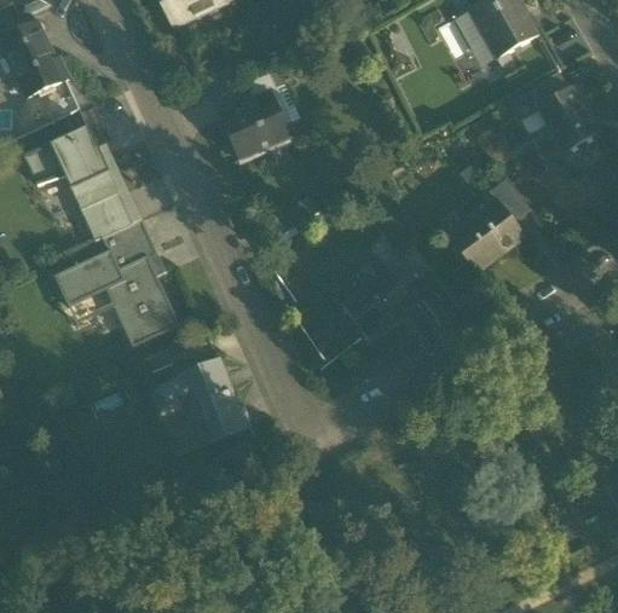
[(13,0),(21,16),(50,3),(48,0),(13,0)]
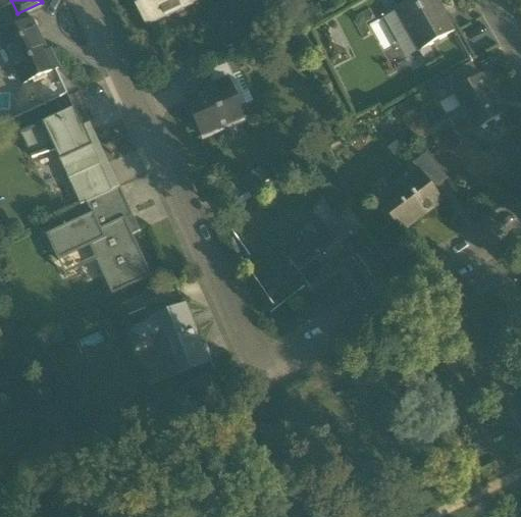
[(139,0),(149,19),(189,0),(139,0)]
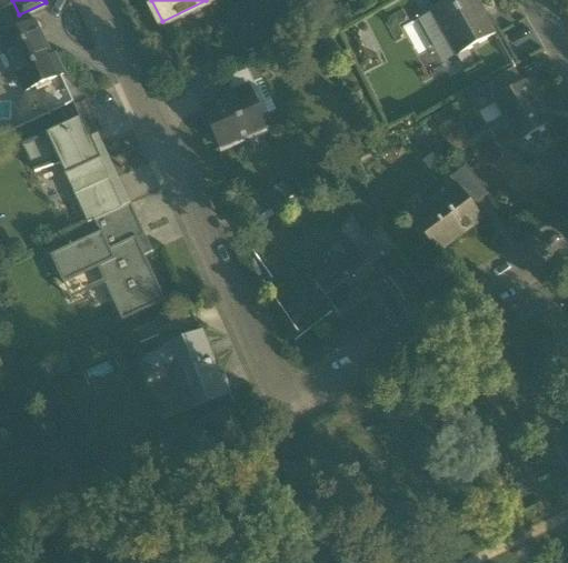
[(458,29),(467,44),(496,29),(485,9),(484,10),(477,0),(436,0),(428,4),(429,7),(431,6),(447,34),(458,29)]
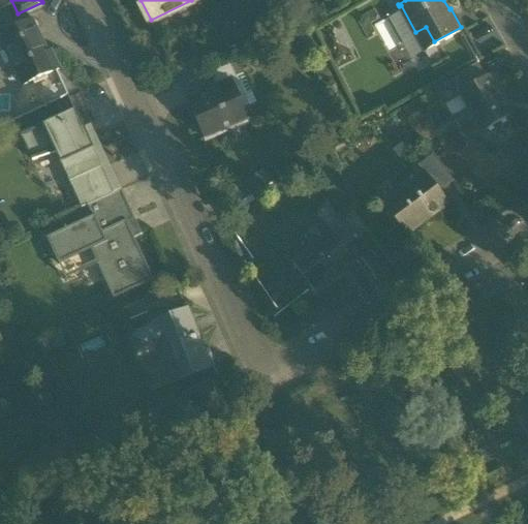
[(401,5),(399,6),(423,49),(434,41),(426,27),(415,32),(401,5)]
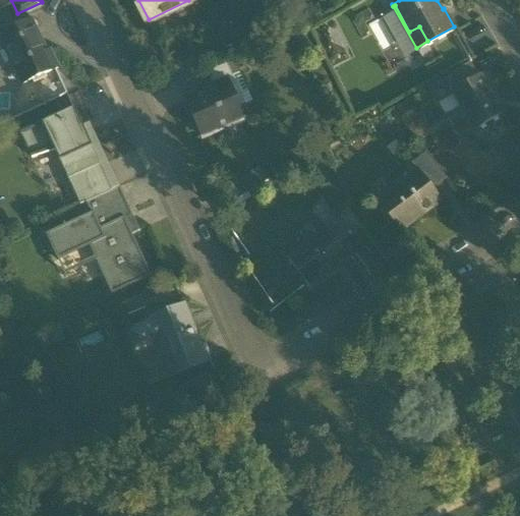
[(383,11),(369,16),(380,44),(393,38),(383,11)]
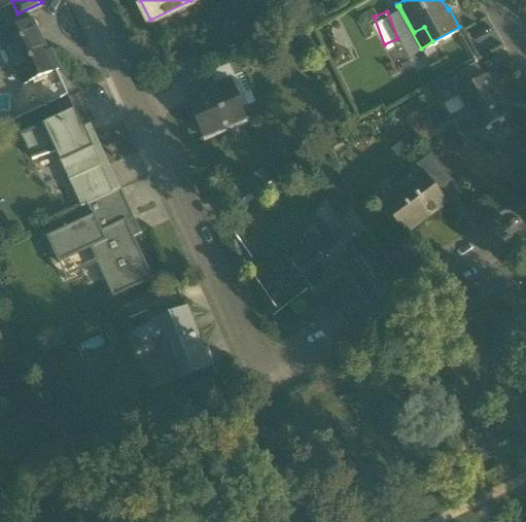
[(0,32),(23,80),(58,65),(49,46),(45,47),(31,15),(0,30),(0,32)]
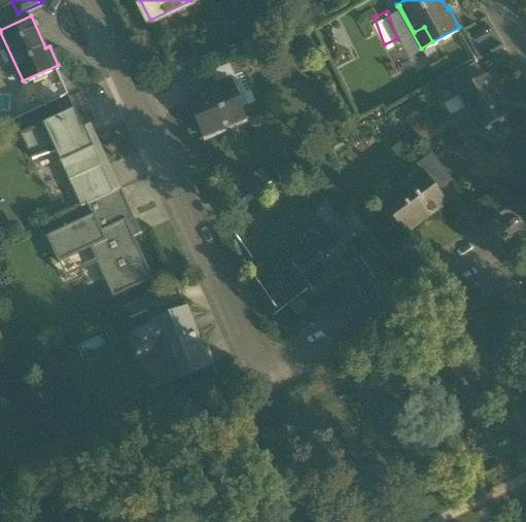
[(164,68),(172,85),(204,71),(196,54),(164,68)]
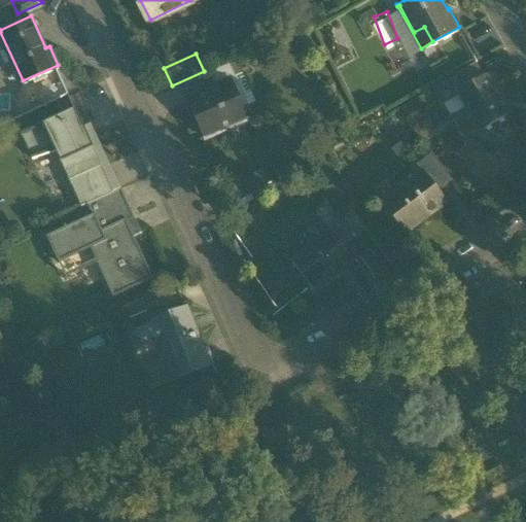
[(454,71),(462,84),(483,73),(475,59),(454,71)]
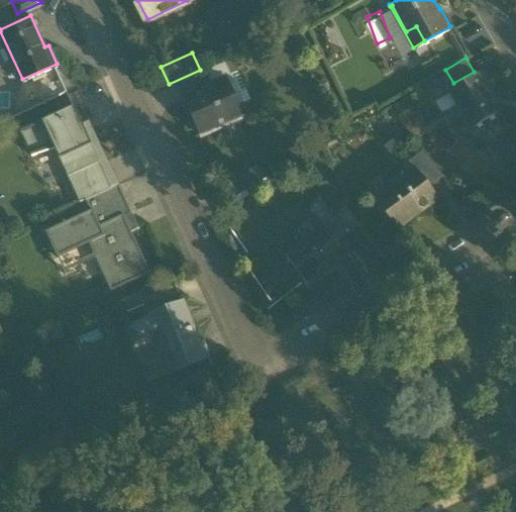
[(211,83),(226,76),(230,74),(229,71),(224,59),(204,69),(211,83)]
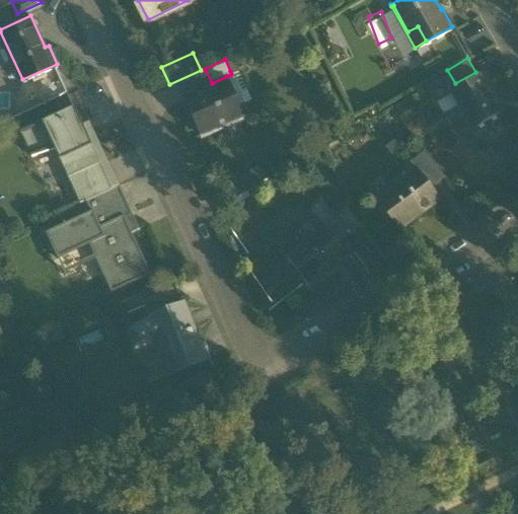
[(251,97),(237,68),(230,71),(231,74),(227,76),(235,94),(239,102),(251,97)]
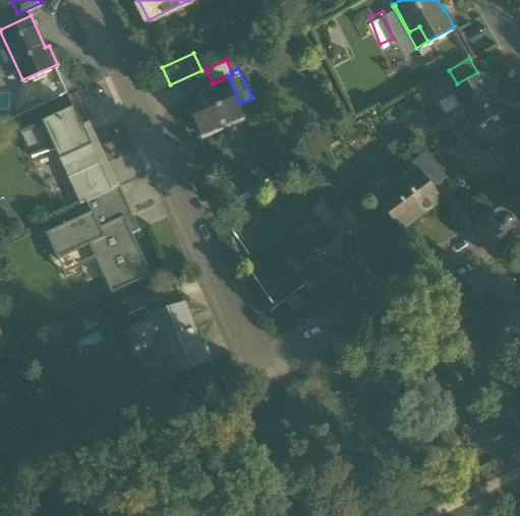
[(427,82),(436,97),(452,87),(457,83),(449,70),(427,82)]
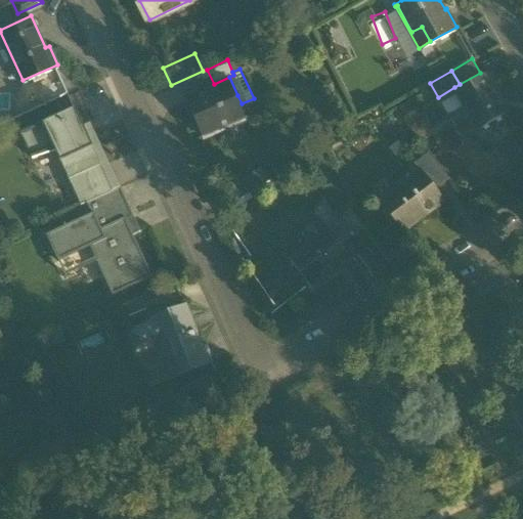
[(454,87),(477,126),(505,110),(482,71),(480,73),(460,84),(454,87)]
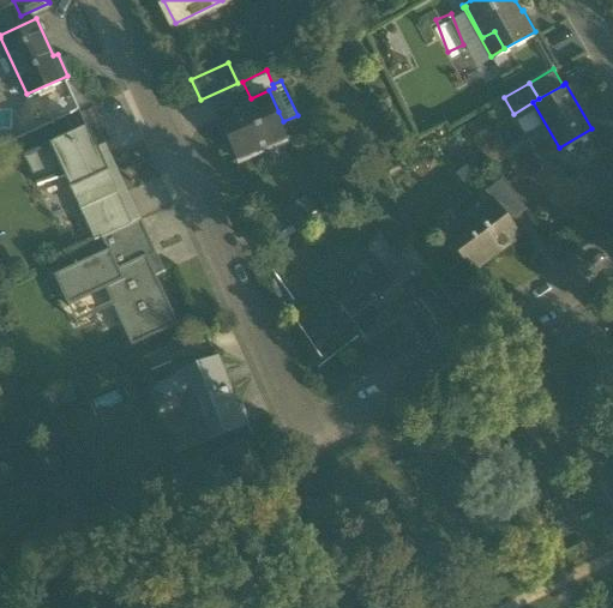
[(217,113),(238,157),(288,133),(283,121),(278,112),(269,90),(251,98),(217,113)]
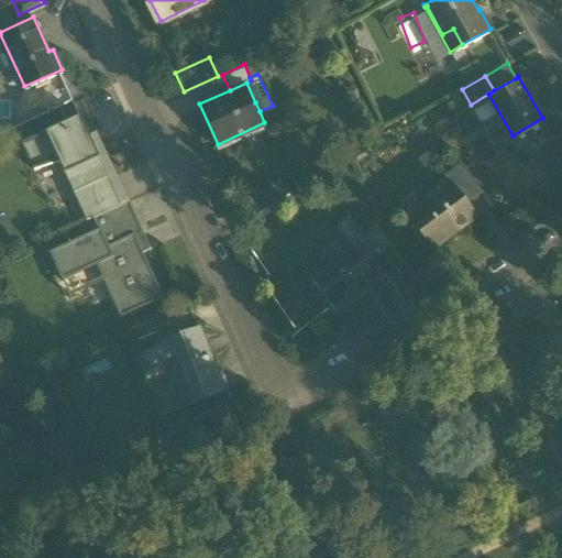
[(453,121),(443,105),(428,113),(438,130),(453,121)]
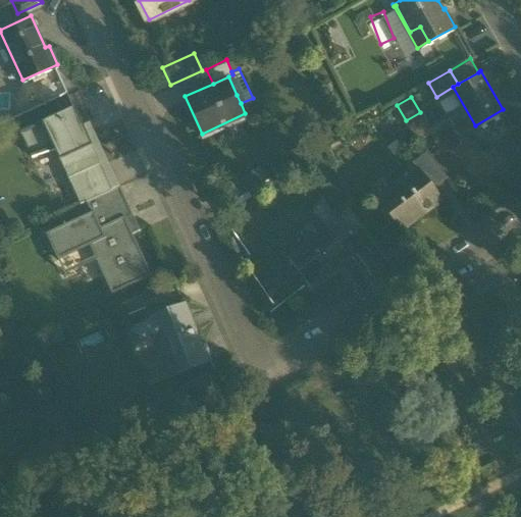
[(73,104),(41,118),(54,146),(59,157),(91,142),(82,121),(73,104)]
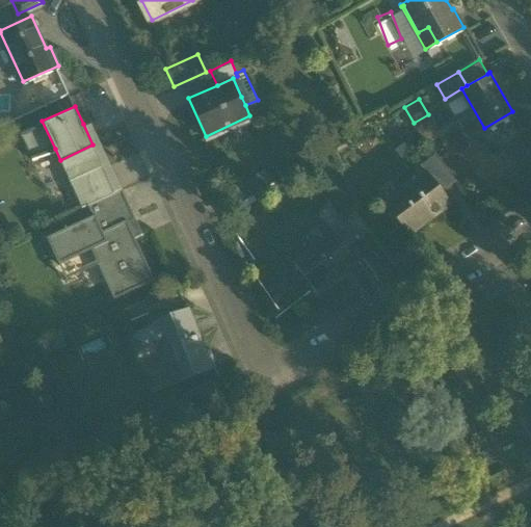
[(31,157),(55,149),(42,121),(20,131),(31,157)]
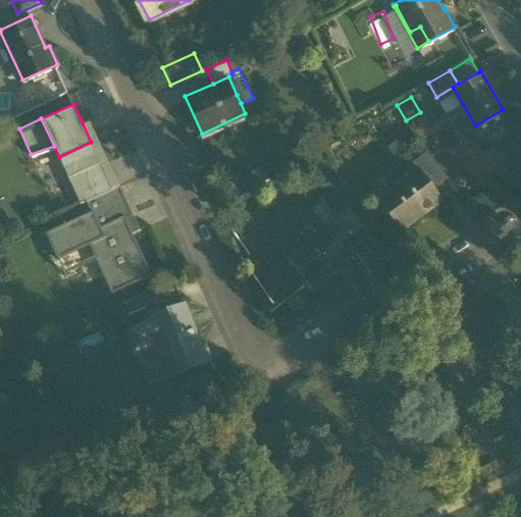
[(89,118),(82,121),(91,142),(100,160),(111,186),(118,183),(89,118)]
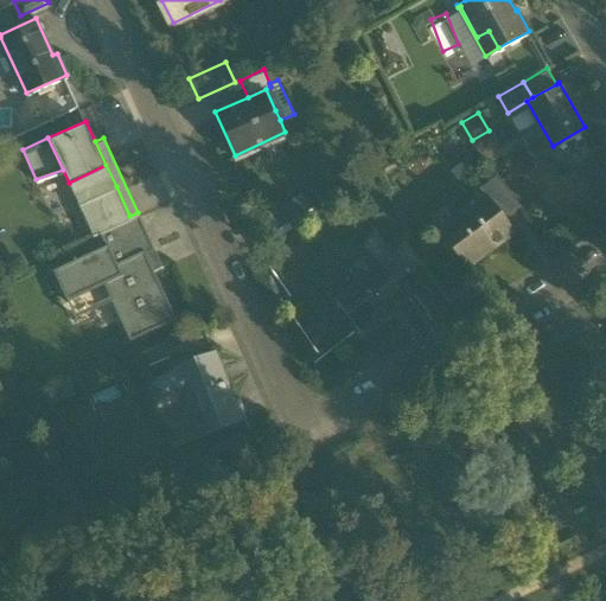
[(116,186),(106,165),(69,183),(78,204),(116,186)]
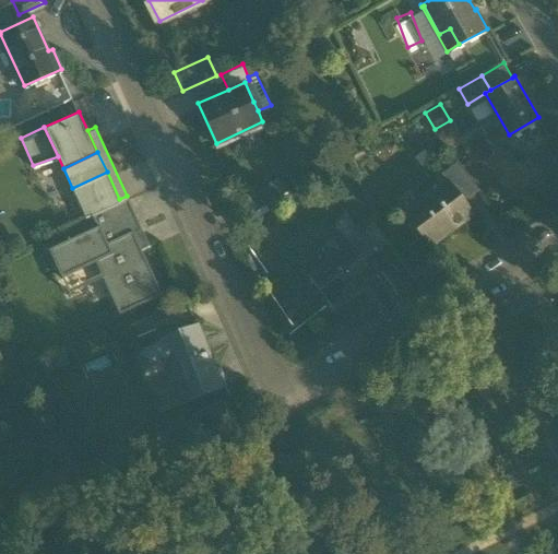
[(449,178),(461,193),(474,181),(456,158),(441,171),(448,179),(449,178)]
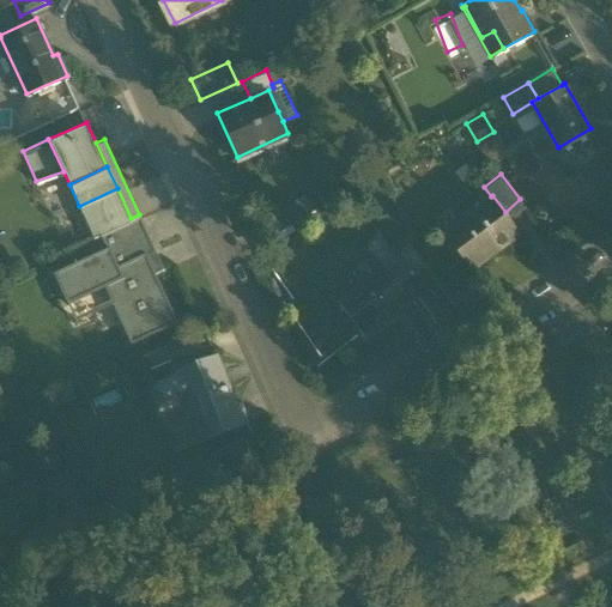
[(100,232),(131,218),(117,188),(79,206),(86,222),(94,236),(100,232)]
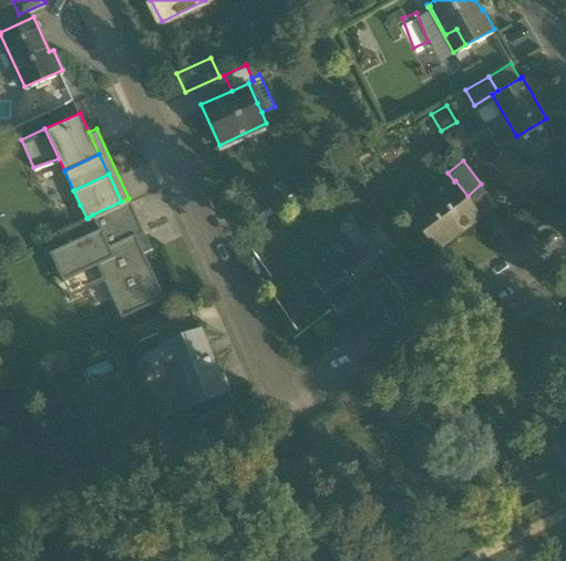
[(415,221),(435,249),(452,236),(451,235),(480,214),(472,203),(467,196),(455,180),(454,182),(425,203),(431,210),(415,221)]
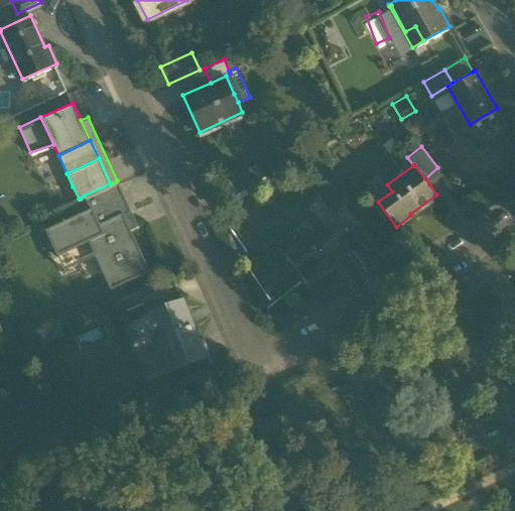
[(221,183),(229,196),(256,180),(248,167),(221,183)]
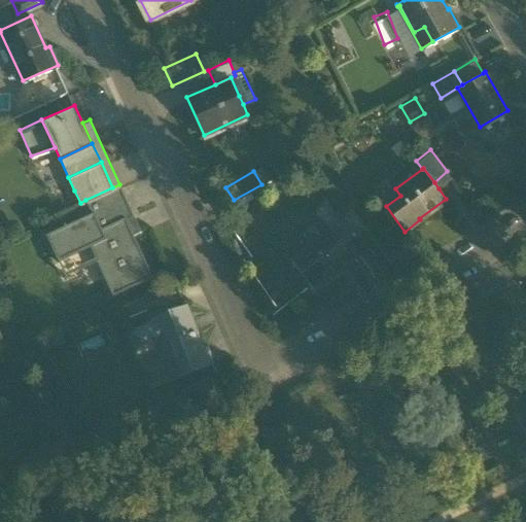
[(451,176),(447,171),(434,182),(439,188),(451,176)]
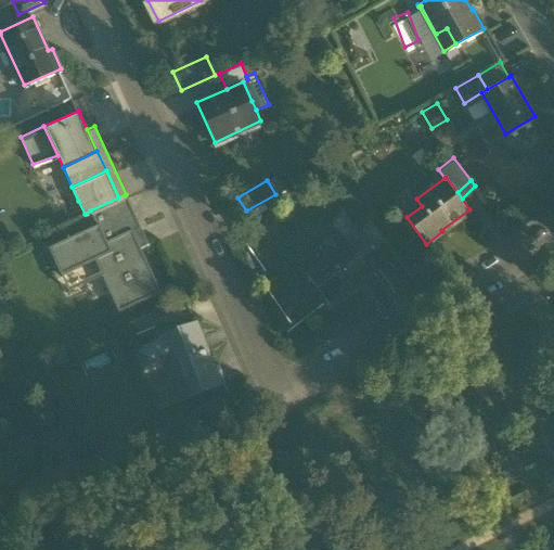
[(97,222),(105,242),(127,231),(140,226),(126,194),(118,197),(90,210),(97,222)]
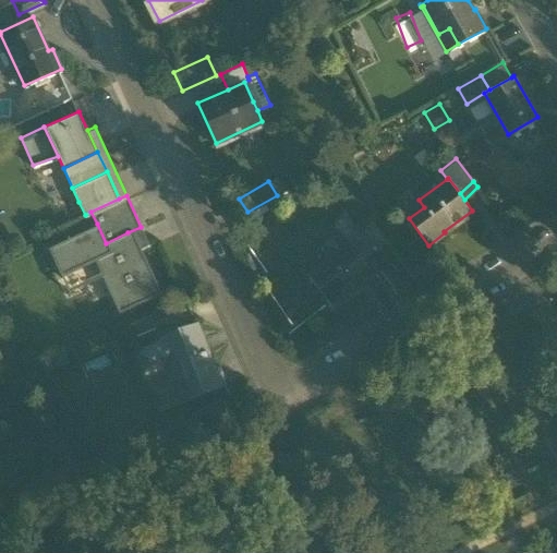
[(424,207),(419,200),(403,212),(409,218),(424,207)]
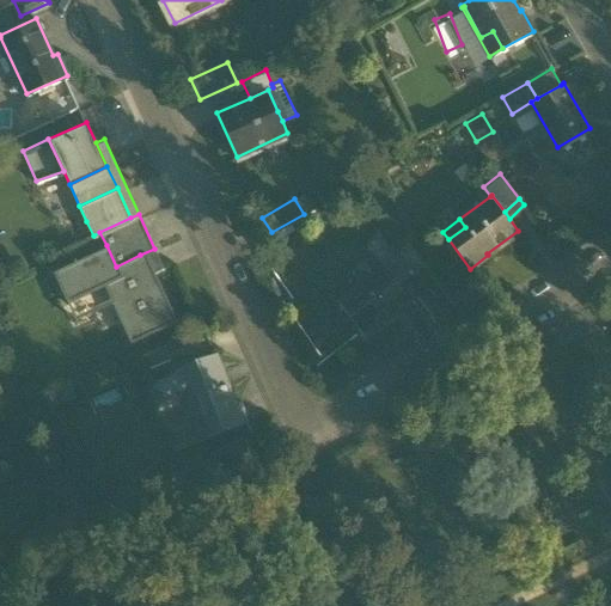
[(382,264),(395,283),(409,273),(378,232),(366,240),(383,263),(382,264)]
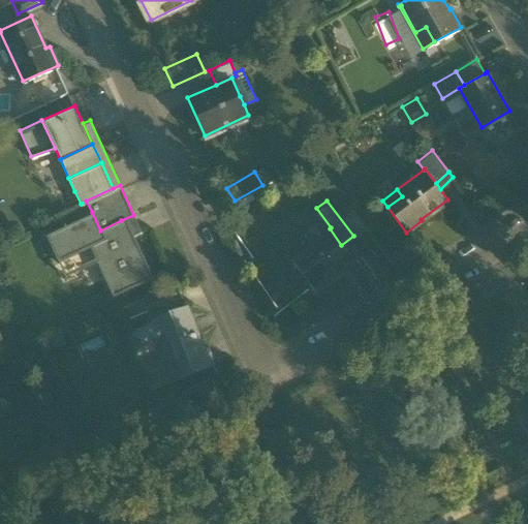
[(90,245),(112,294),(152,275),(132,234),(128,224),(124,226),(121,220),(100,230),(92,212),(45,234),(58,260),(90,245)]
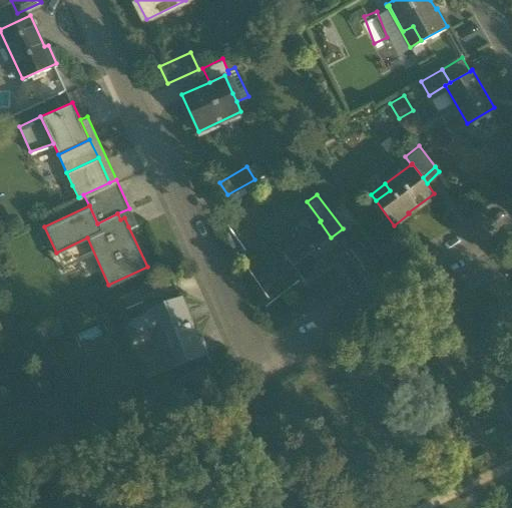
[(124,217),(128,226),(136,222),(129,208),(117,213),(120,219),(124,217)]
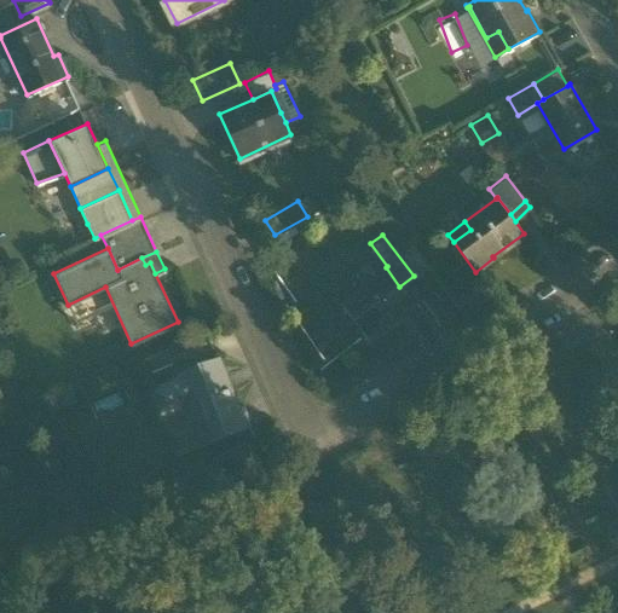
[(341,301),(368,337),(413,304),(399,287),(386,267),(341,301)]
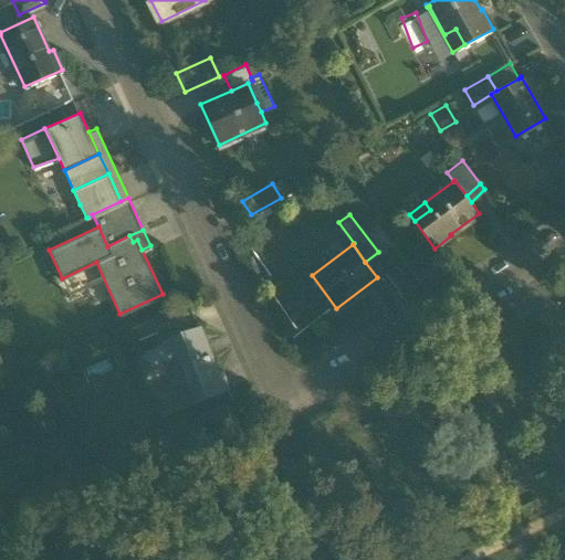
[(127,327),(132,340),(157,329),(153,317),(127,327)]
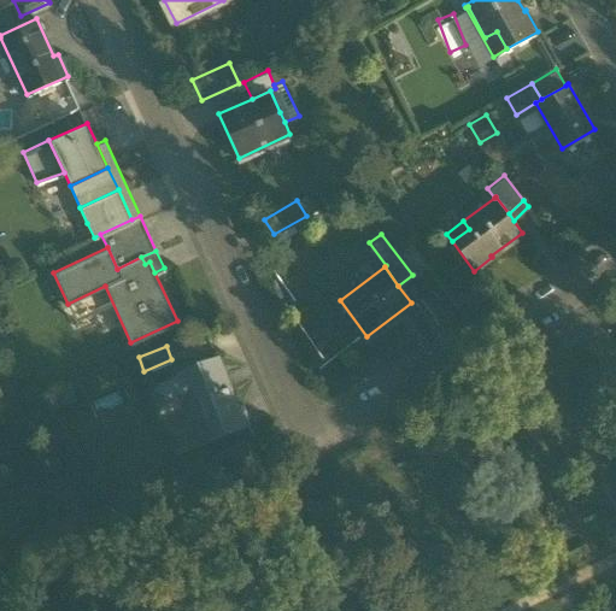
[(187,399),(204,440),(250,422),(241,403),(236,405),(217,356),(176,371),(179,376),(150,387),(159,411),(187,399)]
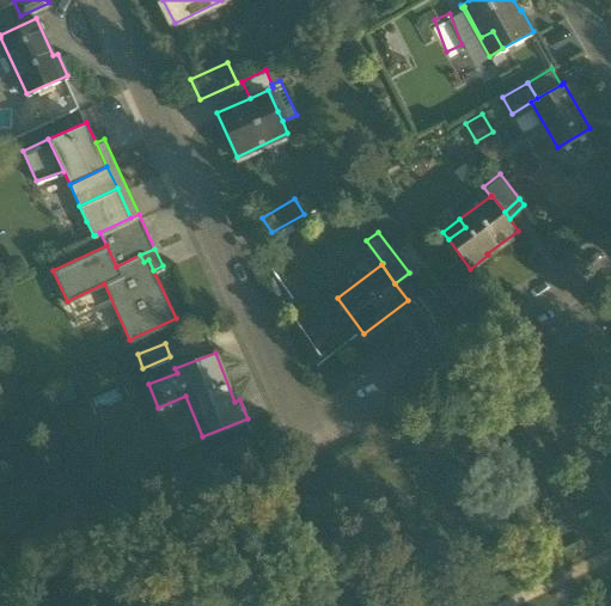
[(42,395),(32,374),(18,381),(26,402),(42,395)]
